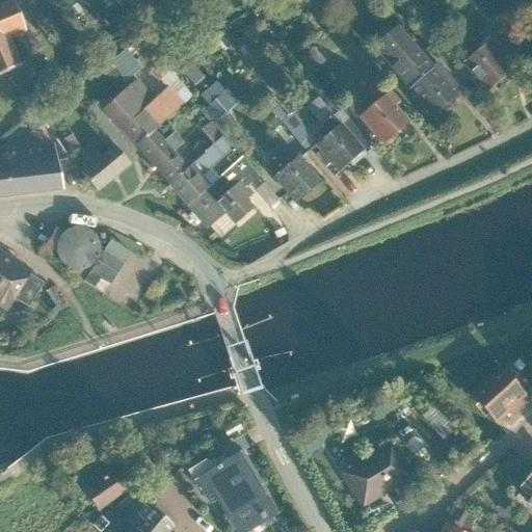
[(10,1),(0,5),(0,72),(20,63),(10,38),(23,32),(10,1)]
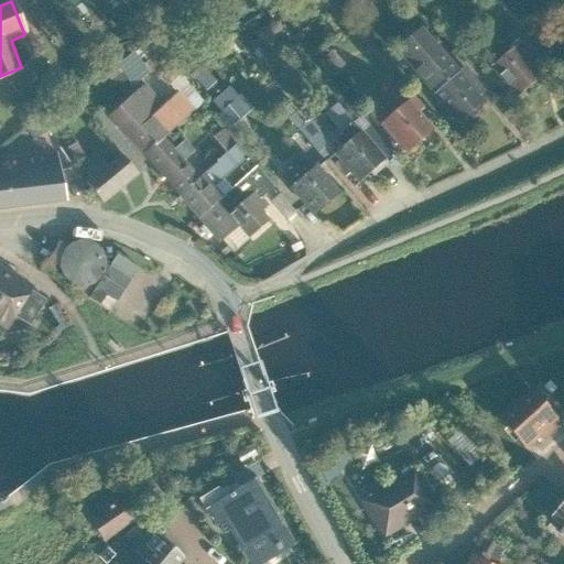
[(272,17),(256,31),(270,47),(286,33),(272,17)]
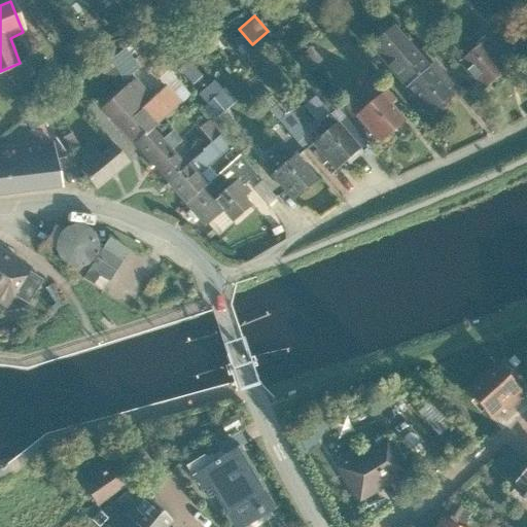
[(372,46),(406,86),(430,66),(396,26),(372,46)]
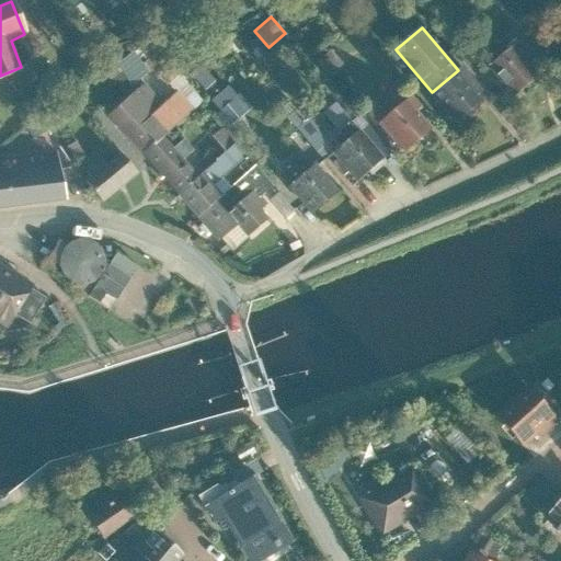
[(522,41),(491,67),(515,95),(539,72),(529,61),(535,56),(522,41)]
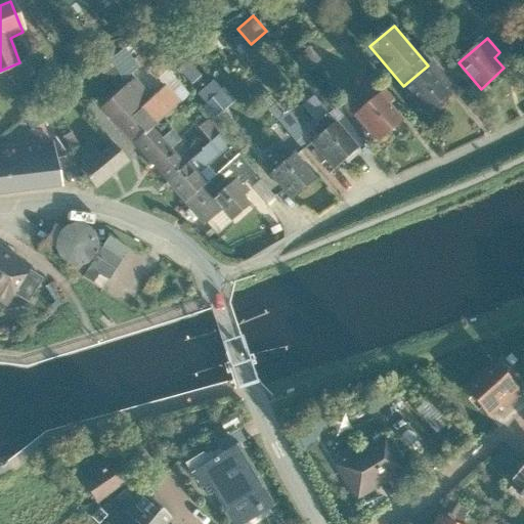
[(124,79),(139,70),(127,48),(112,57),(124,79)]
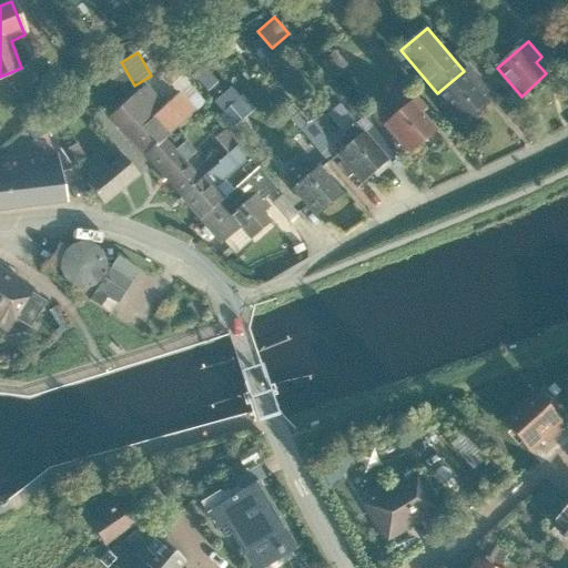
[(468,67),(464,71),(437,93),(463,124),(489,102),(484,95),(489,90),(468,67)]
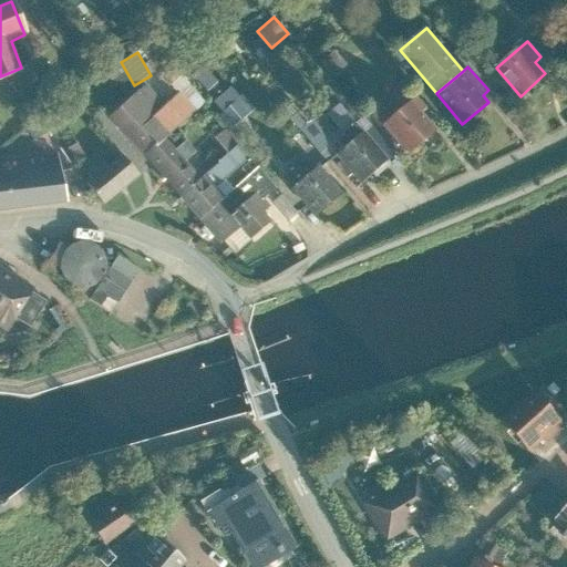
[(130,144),(142,158),(165,137),(195,110),(178,93),(172,100),(163,107),(145,88),(107,120),(115,129),(130,144)]
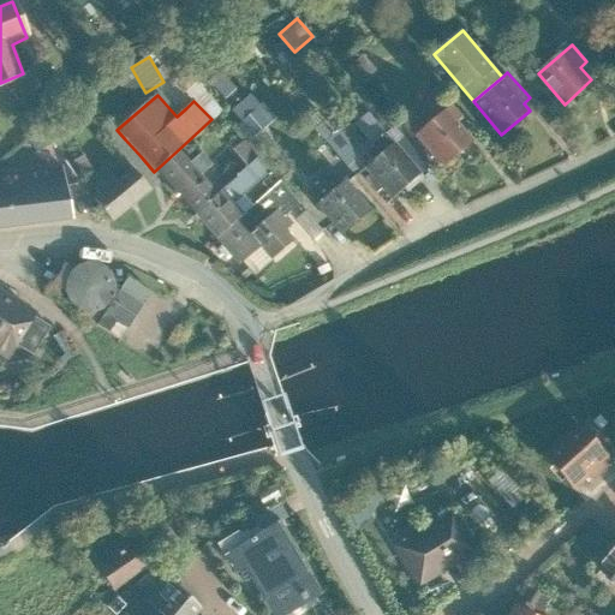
[(266,101),(242,119),(252,135),(276,117),(266,101)]
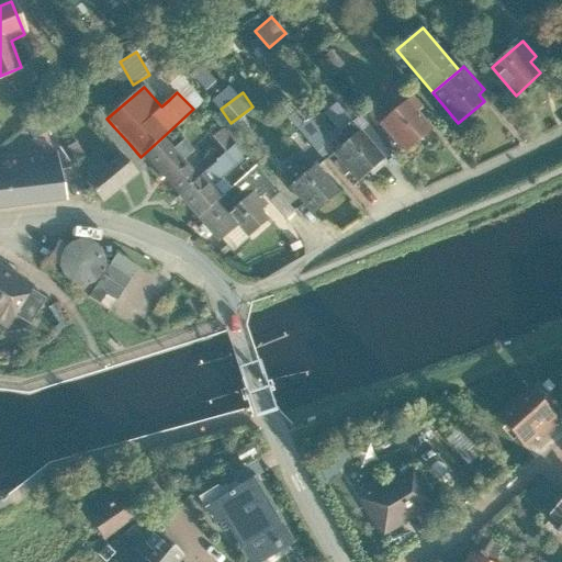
[(385,94),(368,110),(404,154),(431,127),(416,111),(422,105),(413,94),(396,108),(385,94)]
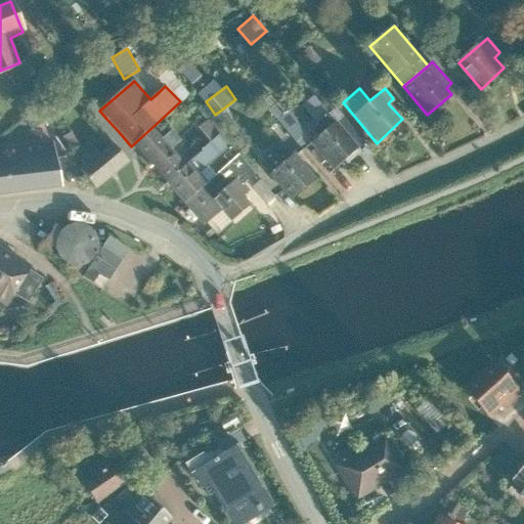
[(303,104),(316,119),(326,110),(312,95),(303,104)]
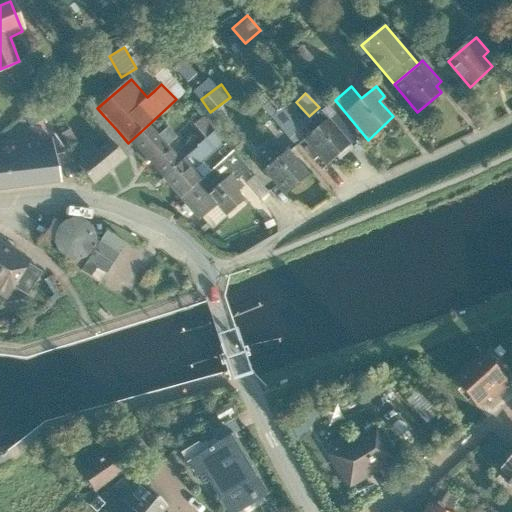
[(274,118),(289,136),(300,128),(284,109),(274,118)]
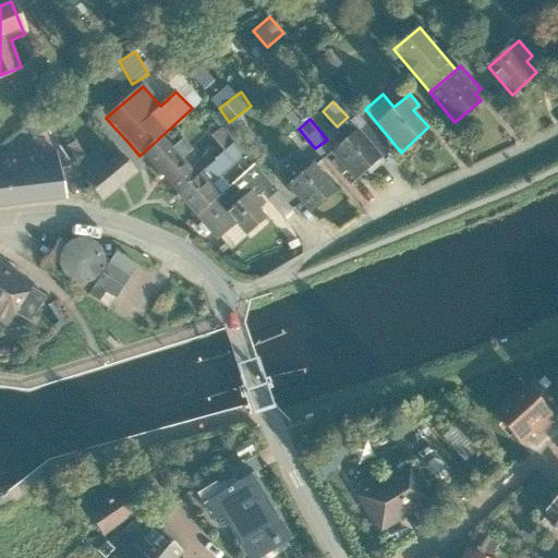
[(347,140),(331,152),(354,180),(383,157),(349,121),(338,130),(347,140)]
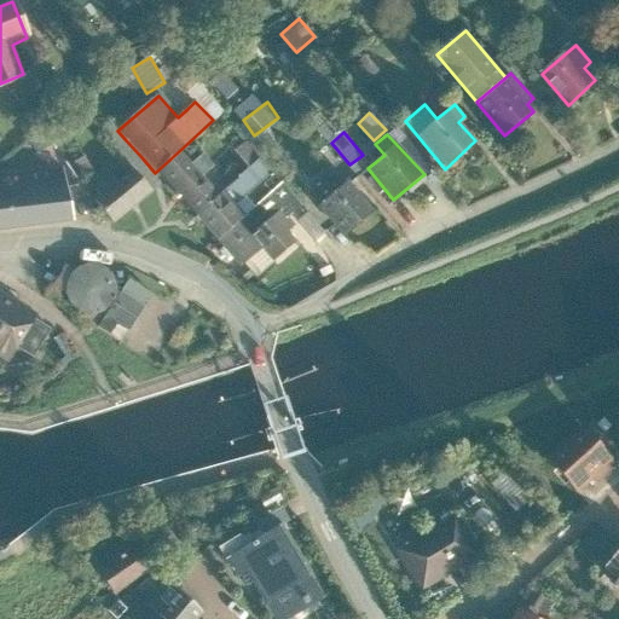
[(155,173),(195,217),(220,192),(202,174),(212,165),(202,154),(191,163),(180,150),(155,173)]
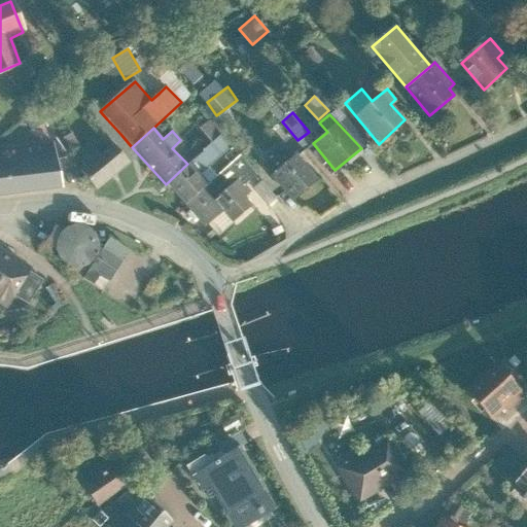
[(184,204),(208,183),(200,174),(232,145),(221,134),(187,164),(166,184),(184,204)]
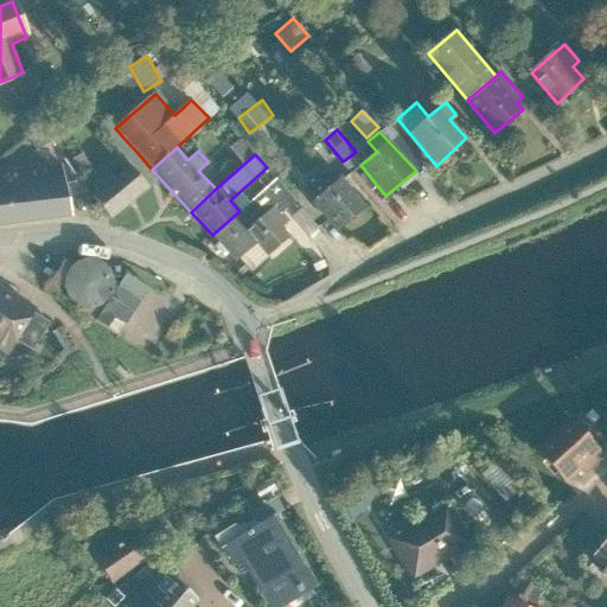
[(96,193),(94,197),(110,217),(147,187),(131,166),(115,178),(102,163),(84,177),(96,193)]
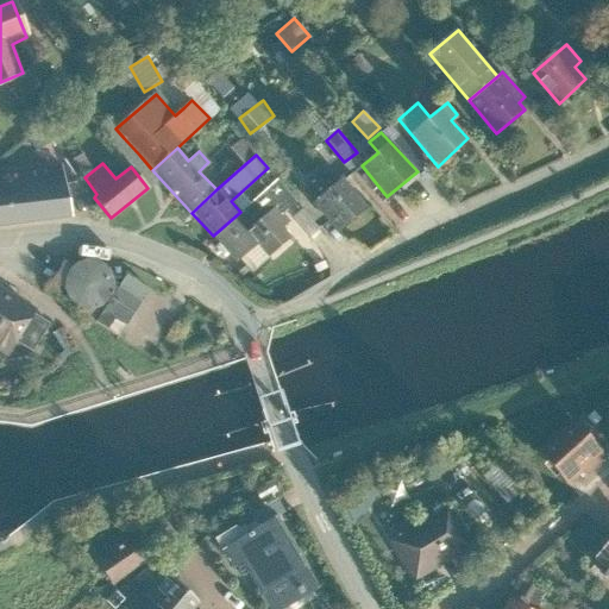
[(0,225),(69,217),(60,165),(0,175),(0,225)]
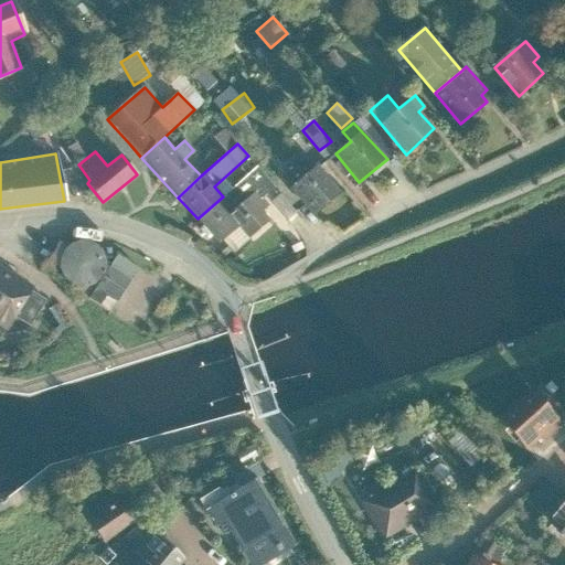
[(318,166),(292,189),(315,213),(339,191),(318,166)]
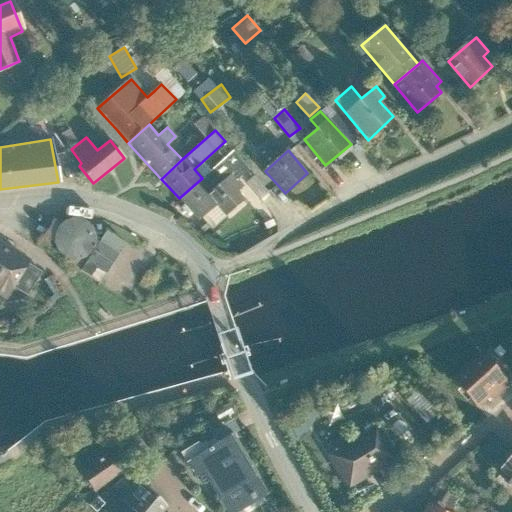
[(202,178),(179,198),(199,220),(216,204),(225,214),(243,199),(236,191),(242,185),(238,180),(249,169),(232,152),(202,178)]
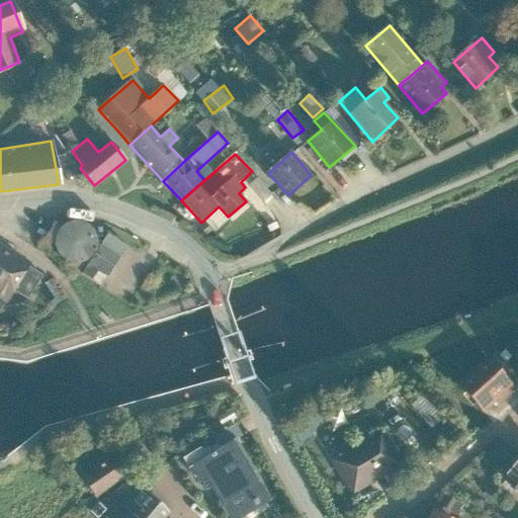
[(68,221),(58,226),(53,232),(51,240),(51,244),(52,251),(57,258),(63,263),(70,265),(77,265),(84,263),(91,258),(95,251),(96,244),(96,238),(93,230),(87,224),(80,221),(68,221)]
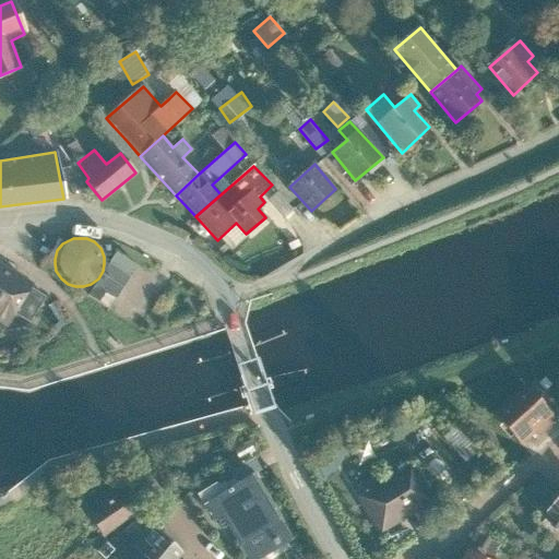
[(117,253),(90,296),(115,312),(141,269),(117,253)]
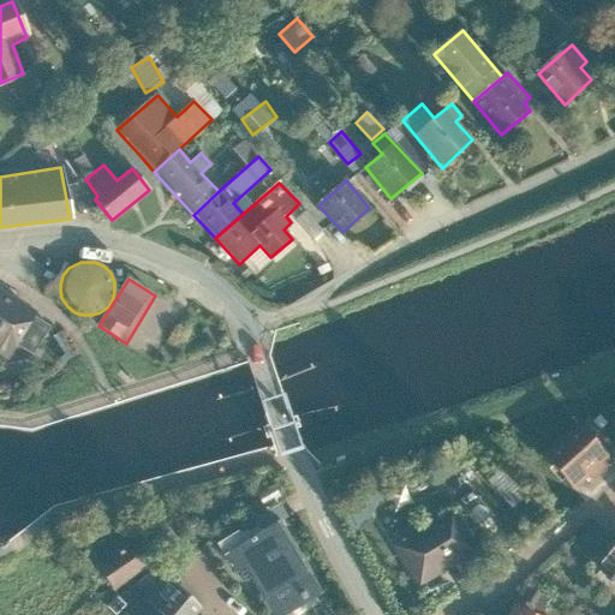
[(0,356),(5,359),(15,344),(31,317),(34,315),(0,293),(0,356)]
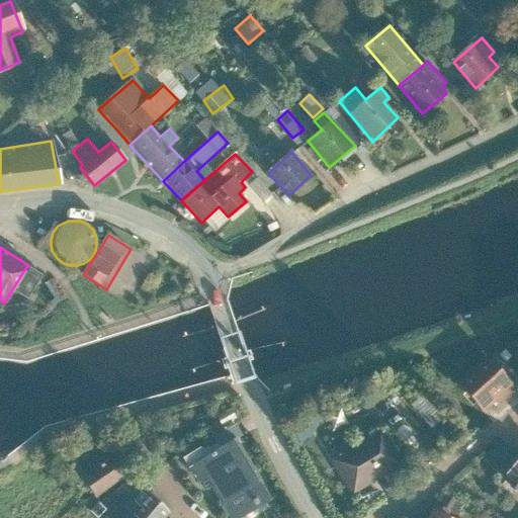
[(26,267),(12,289),(27,299),(42,276),(26,267)]
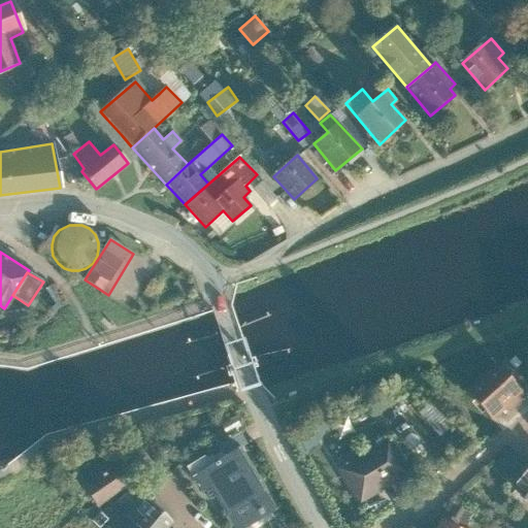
[(498,361),(463,391),(492,426),(527,395),(498,361)]
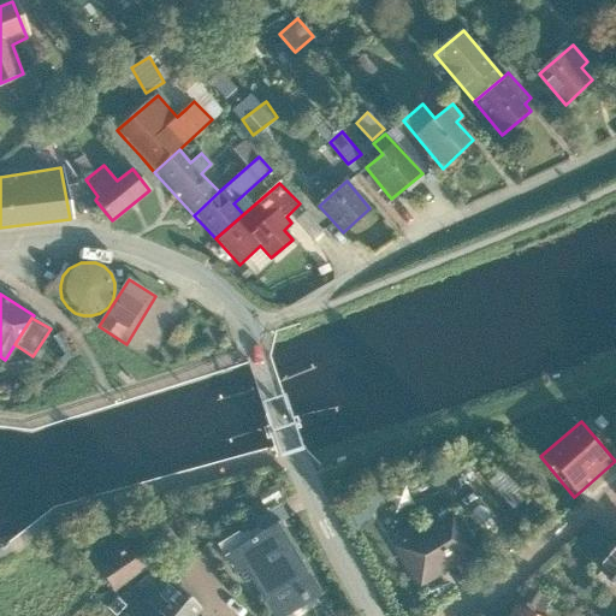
[(454,513),(394,548),(420,588),(480,554),(454,513)]
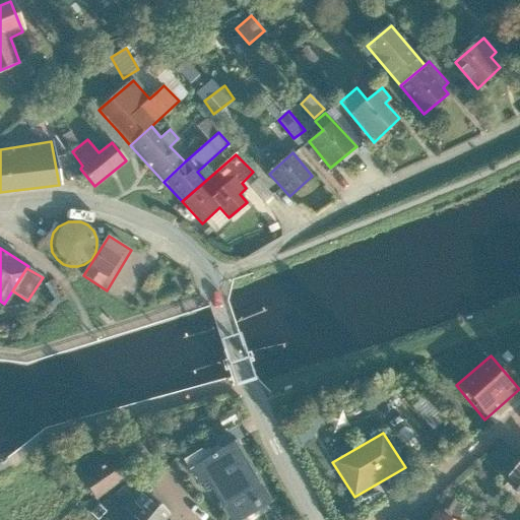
[(238,442),(190,470),(200,484),(205,481),(230,519),(246,519),(274,503),(238,442)]
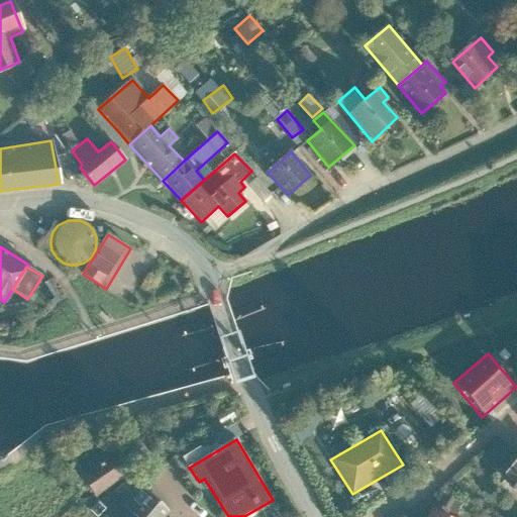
[(108,440),(69,466),(90,500),(129,475),(108,440)]
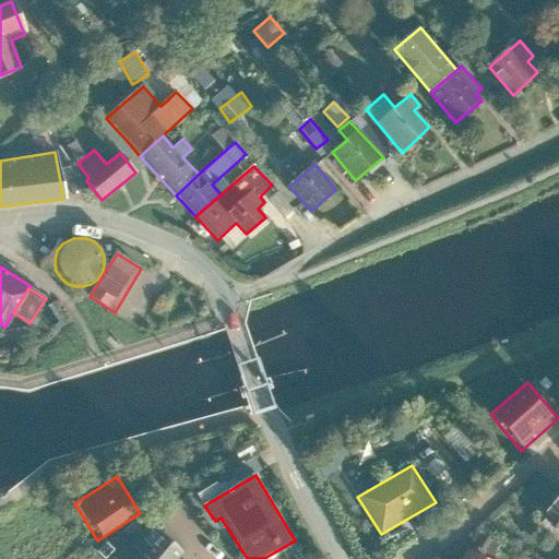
[(558,497),(545,513),(558,524),(558,497)]
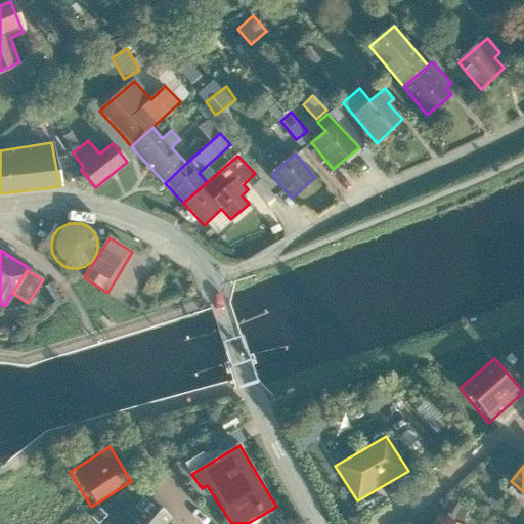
[(135,490),(119,510),(136,523),(162,523),(168,518),(135,490)]
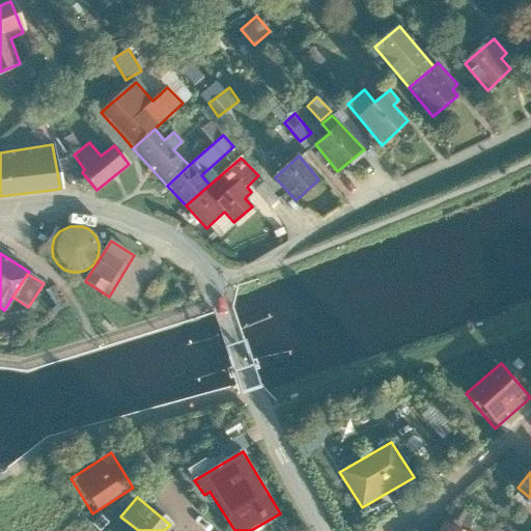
[(458,506),(447,524),(442,530),(466,530),(475,518),(458,506)]
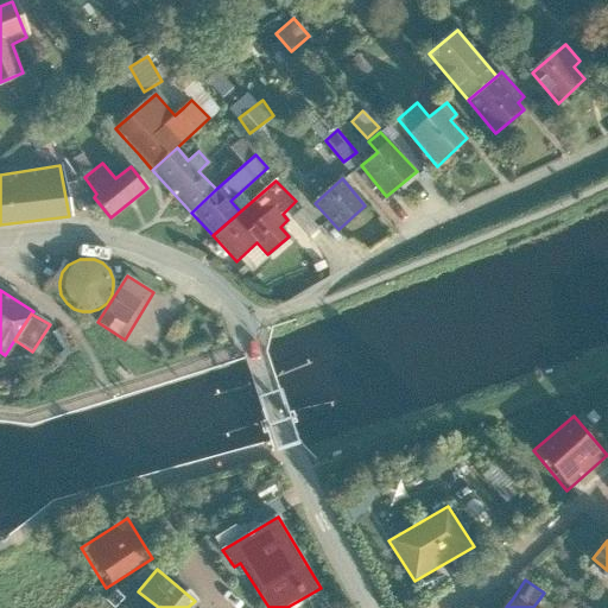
[(158,607),(138,591),(124,607),(158,607)]
